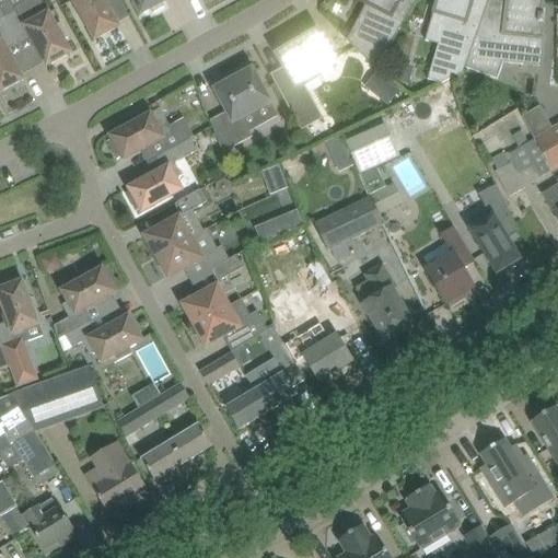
[(0,0),(0,11),(15,38),(27,32),(45,65),(69,50),(62,38),(67,36),(57,16),(51,20),(41,0),(13,0),(11,1),(10,0),(0,0)]
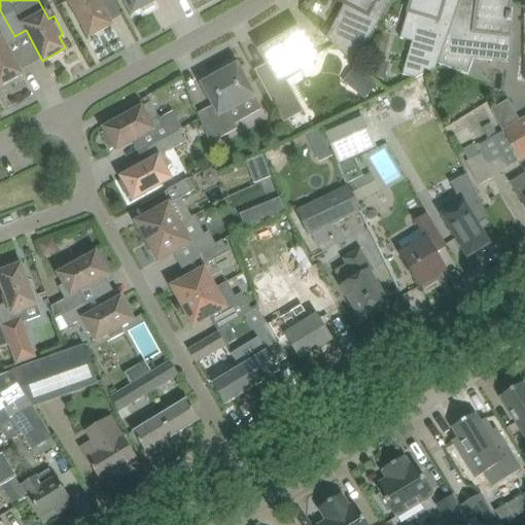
[(67,0),(77,18),(88,36),(110,23),(97,0),(67,0)]
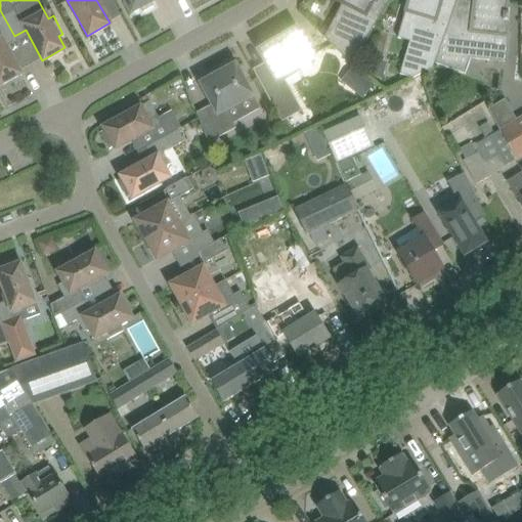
[(123,0),(130,12),(140,6),(142,10),(151,4),(149,1),(151,0),(123,0)]
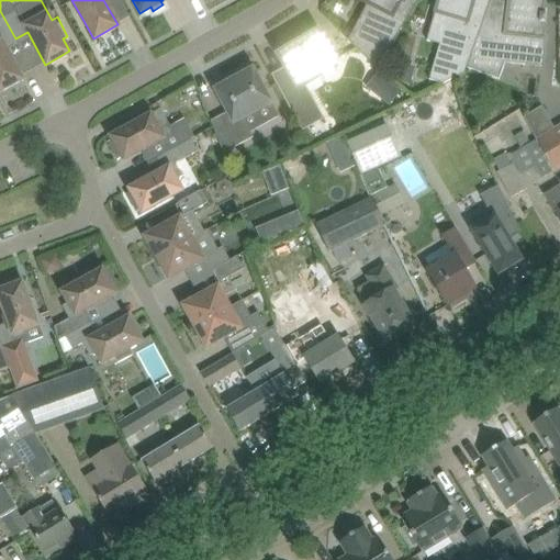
[(364,0),(371,3),(350,43),(374,66),(416,0),(364,0)]
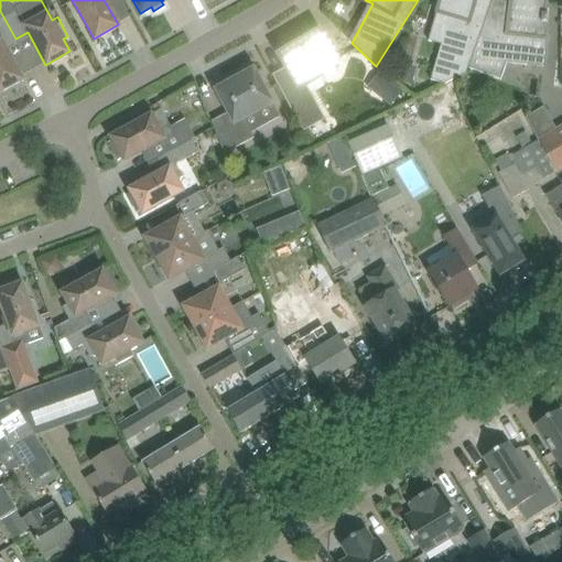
[(465,71),(466,65),(489,0),(438,0),(435,10),(447,14),(429,77),(443,82),(465,71)]
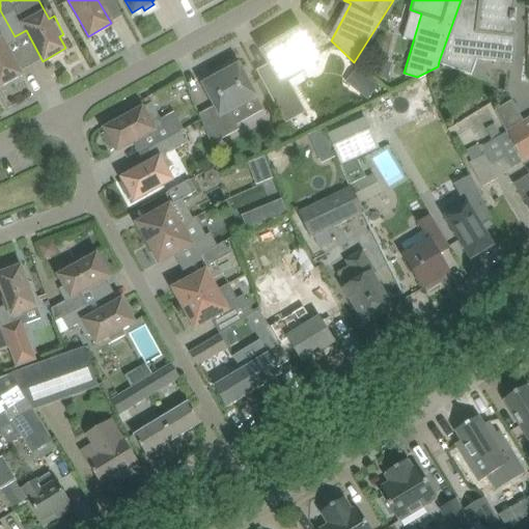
[(479,0),(461,0),(439,61),(470,73),(475,57),(495,59),(497,33),(513,35),(513,33),(513,30),(513,28),(512,25),(512,23),(511,21),(512,20),(513,12),(511,12),(512,0),(479,0)]
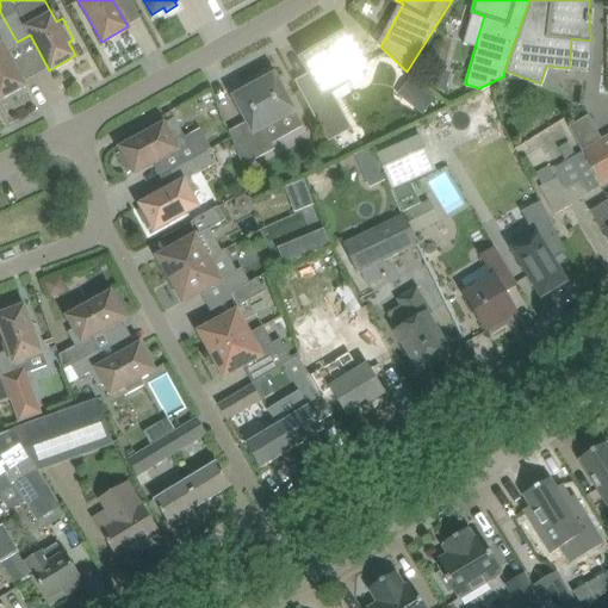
[(17,42),(0,12),(0,97),(24,85),(5,49),(17,42)]
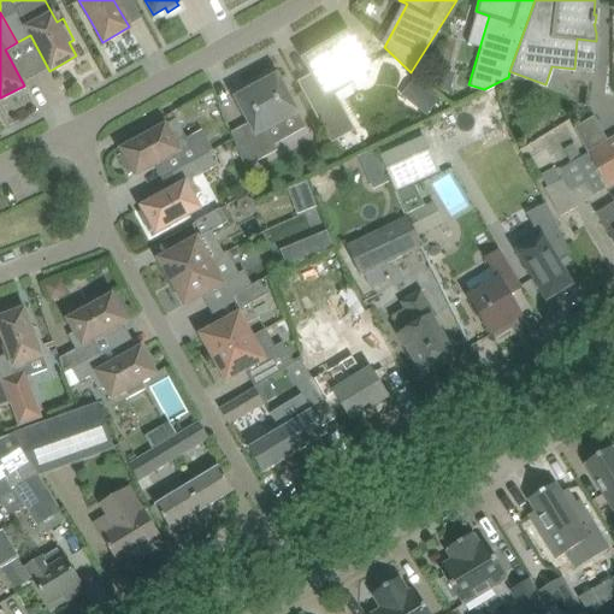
[(296,80),(330,141),(353,128),(334,92),(349,83),(346,78),(367,66),(347,31),(343,35),(341,30),(322,41),(324,46),(303,58),(312,71),(296,80)]
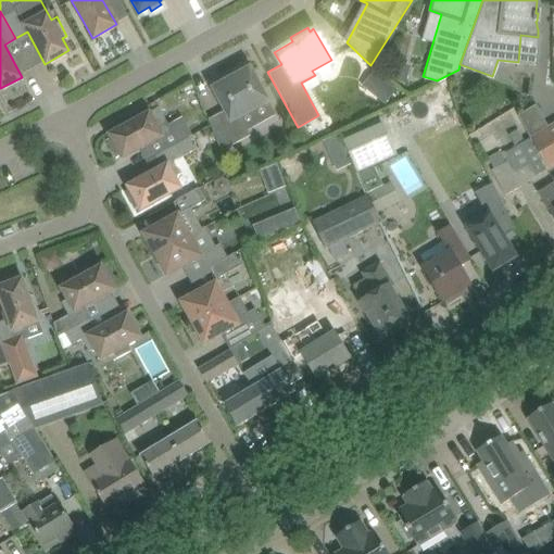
[(206,118),(219,150),(249,134),(239,115),(267,100),(249,65),(244,67),(242,64),(226,73),(228,77),(211,86),(223,109),(206,118)]
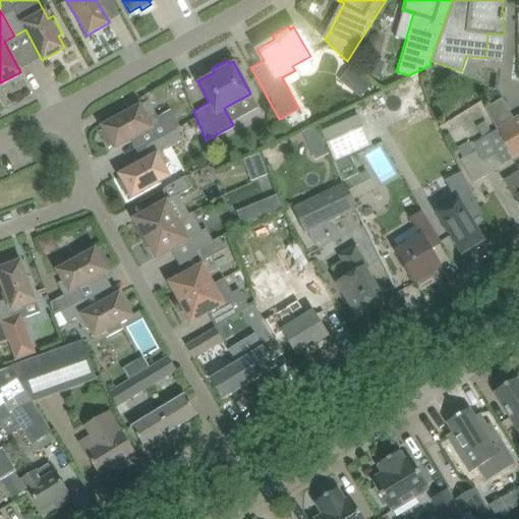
[(381,64),(370,61),(366,72),(378,75),(381,64)]
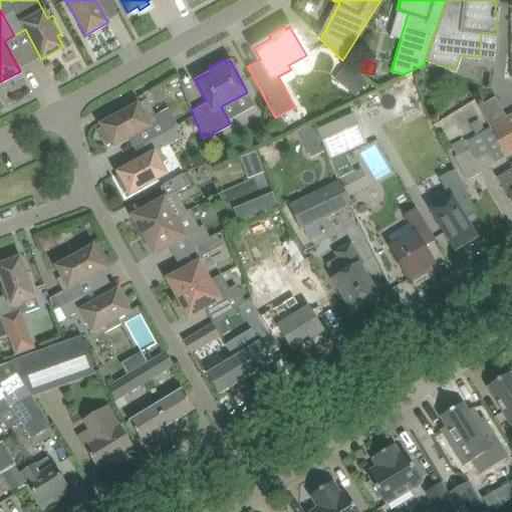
[(354,73),(344,86),(355,95),(365,81),(354,73)]
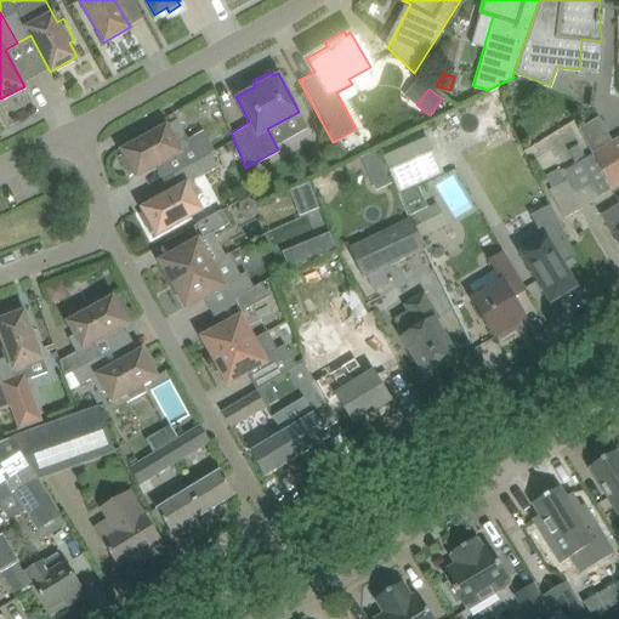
[(597,115),(577,126),(590,151),(611,138),(597,115)]
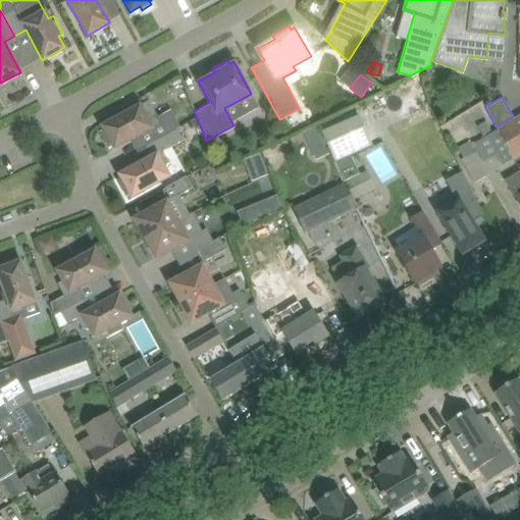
[(148,100),(101,125),(113,148),(144,132),(150,142),(172,130),(175,127),(178,126),(169,110),(157,116),(148,100)]
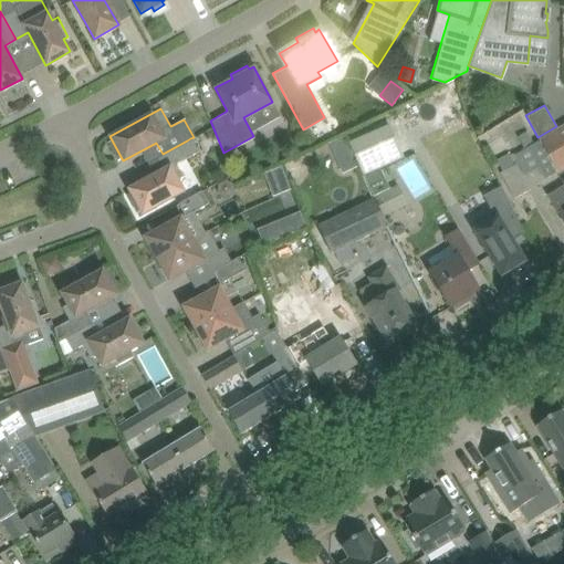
[(404,156),(388,122),(387,123),(347,139),(363,174),(404,156)]
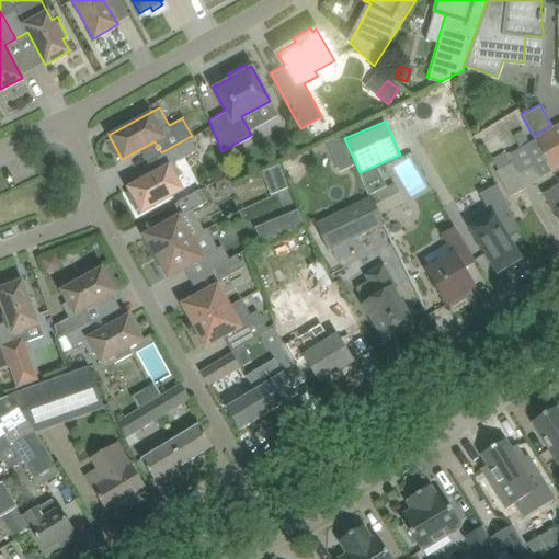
[(558,121),(551,125),(533,136),(533,137),(550,169),(558,181),(558,121)]
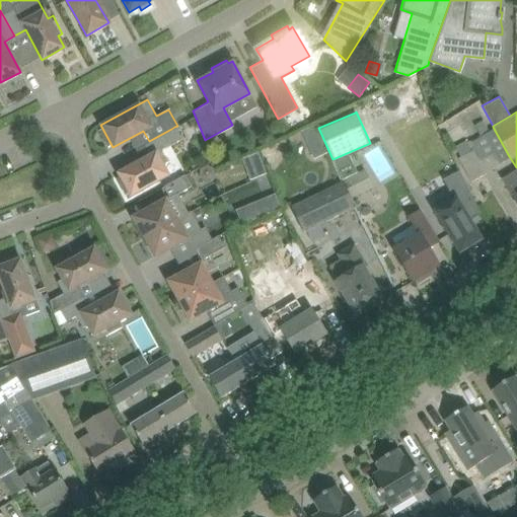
[(483,119),(473,123),(479,134),(482,133),(492,151),(497,162),(509,156),(493,127),(489,130),(483,119)]
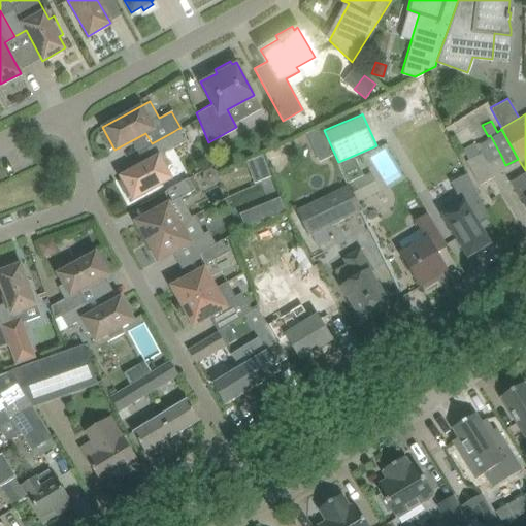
[(319,126),(306,132),(313,145),(325,139),(319,126)]
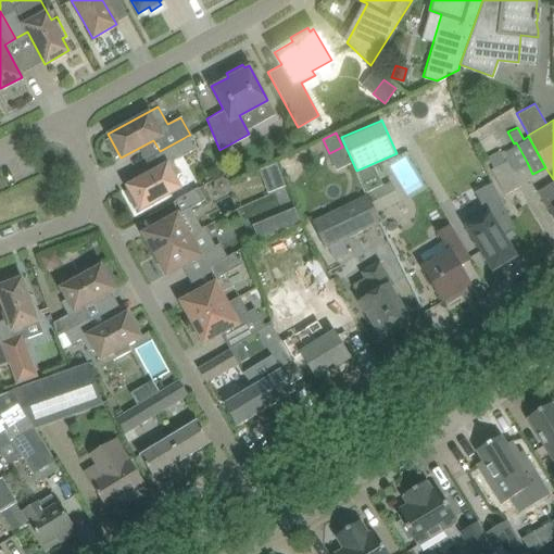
[(128,189),(124,191),(133,208),(137,205),(139,210),(179,187),(174,176),(179,173),(172,160),(193,148),(187,136),(184,138),(160,151),(147,159),(153,170),(126,185),(128,189)]
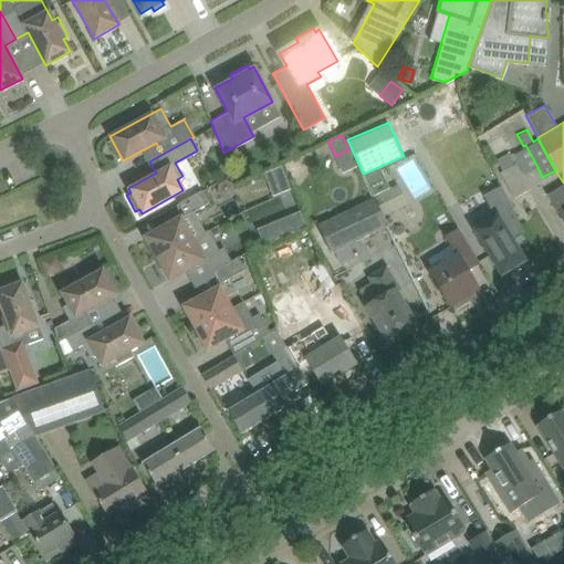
[(374,194),(384,212),(406,201),(396,183),(374,194)]
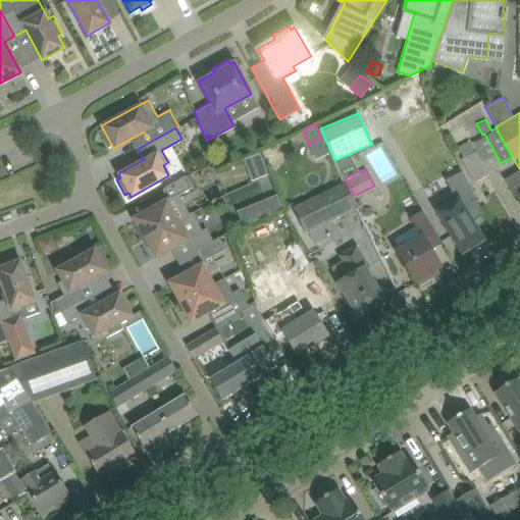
[(519,168),(503,179),(514,198),(519,207),(519,168)]
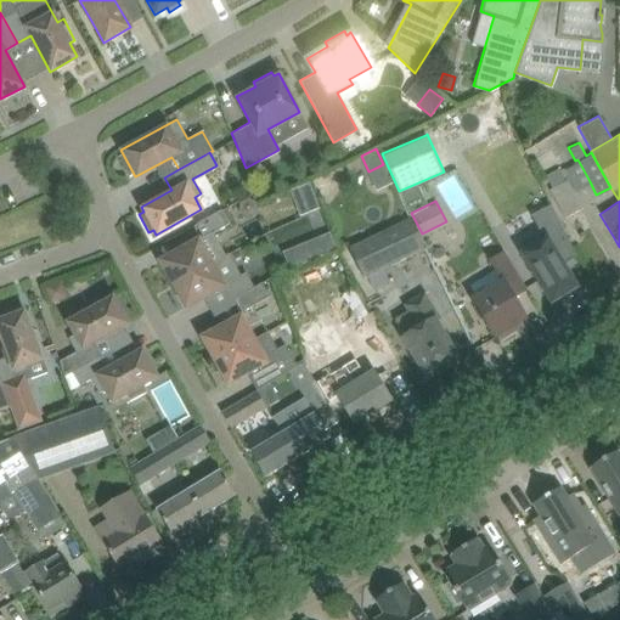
[(544,238),(522,252),(551,300),(556,298),(558,297),(557,297),(569,289),(569,291),(570,289),(575,286),(557,254),(571,246),(546,203),(529,213),(544,238)]
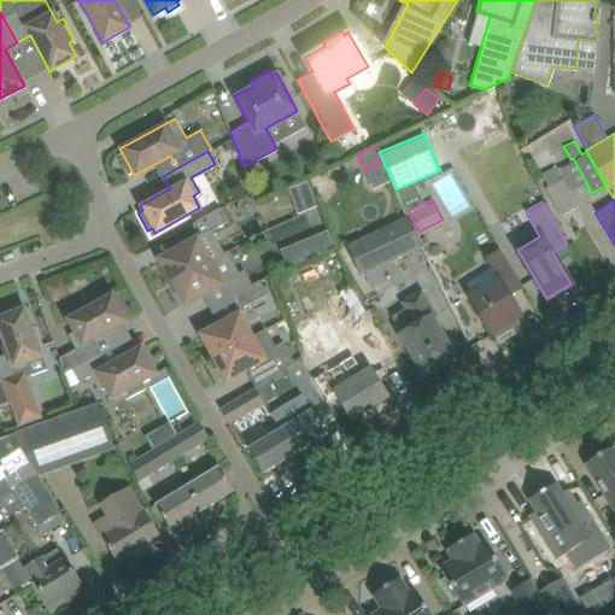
[(226,221),(218,208),(193,222),(200,235),(226,221)]
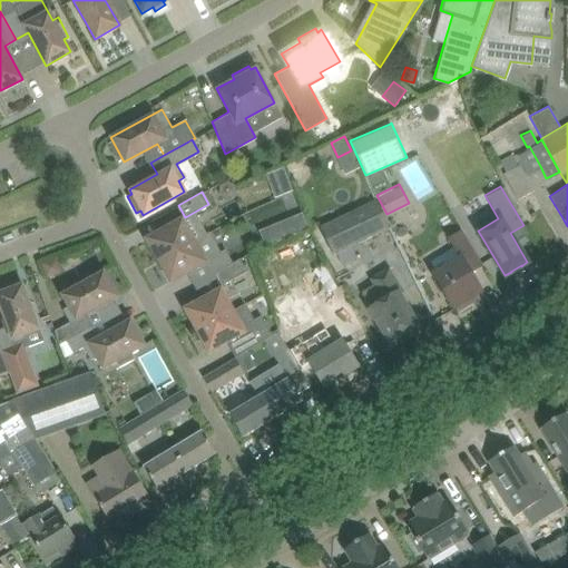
[(310,231),(324,264),(335,286),(338,285),(333,275),(345,270),(338,252),(369,236),(390,226),(376,198),(319,226),(310,231)]
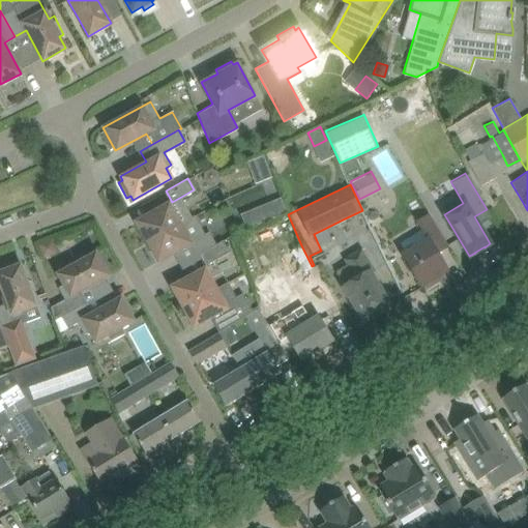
[(136,222),(146,241),(179,223),(192,216),(180,197),(172,202),(169,204),(168,203),(153,211),(136,222)]
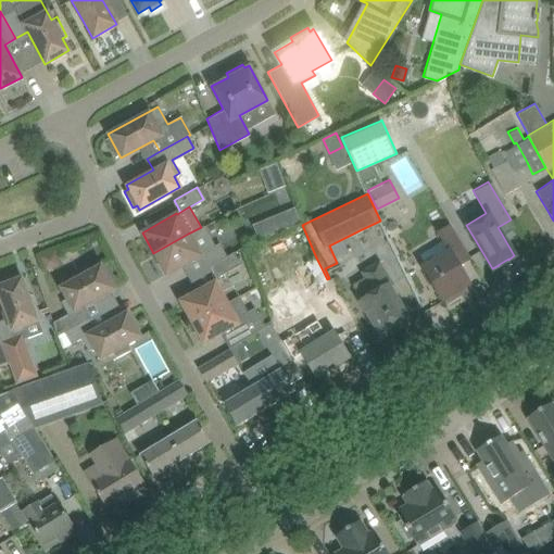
[(294,206),(282,211),(289,226),(301,222),(294,206)]
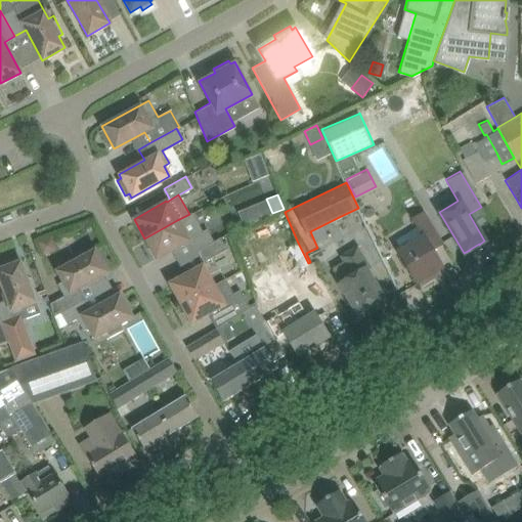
[(397,250),(408,268),(417,283),(419,280),(421,284),(431,277),(429,274),(441,267),(431,251),(445,242),(425,210),(411,218),(422,235),(397,250)]
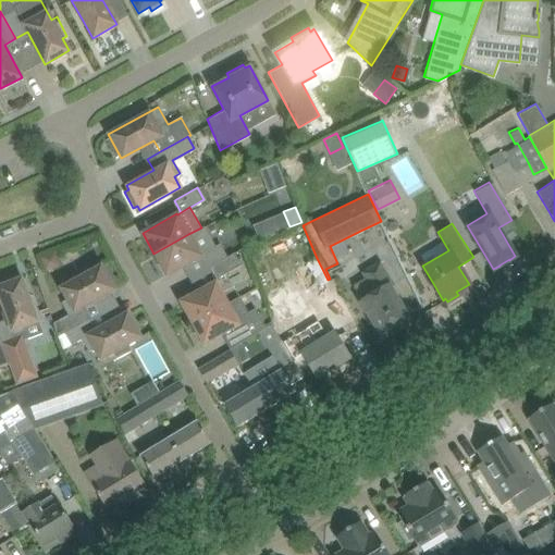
[(204,254),(210,264),(226,256),(219,243),(212,247),(202,229),(205,227),(204,226),(188,234),(153,254),(165,274),(204,254)]
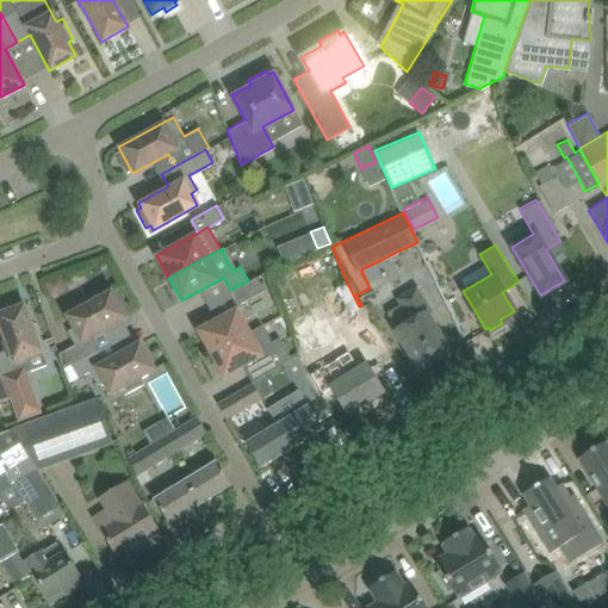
[(255,277),(248,280),(230,290),(239,304),(262,290),(255,277)]
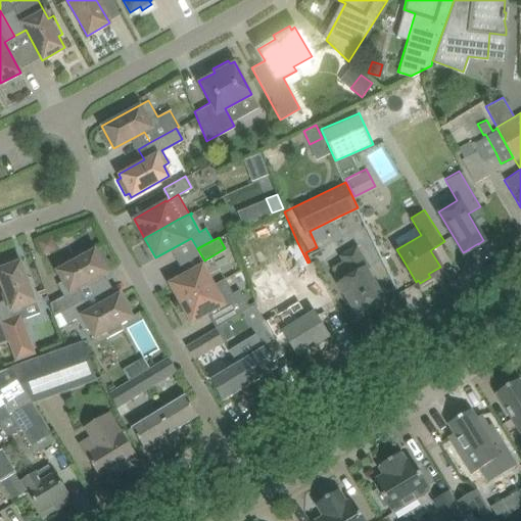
[(42,255),(52,251),(54,246),(51,238),(38,243),(42,255)]
